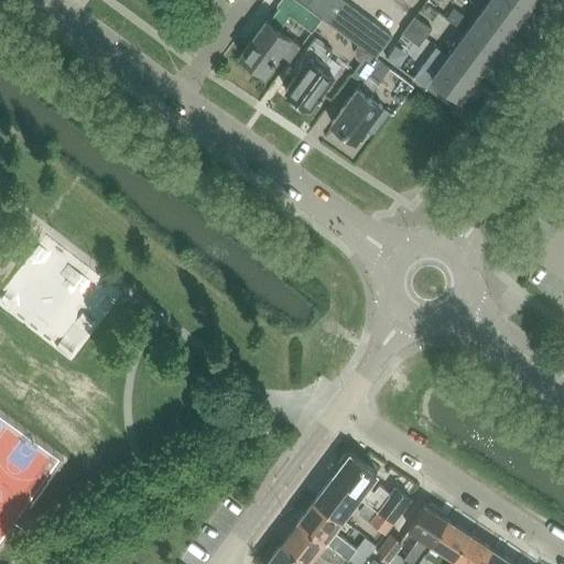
[(316,13),(306,6),(297,0),(279,0),(277,3),(280,7),(269,21),(266,19),(239,55),(252,65),(250,68),(259,75),(262,72),(264,74),(279,53),(289,61),(300,45),(291,39),(291,38),(279,29),(290,13),(312,31),(322,18),(316,13)]
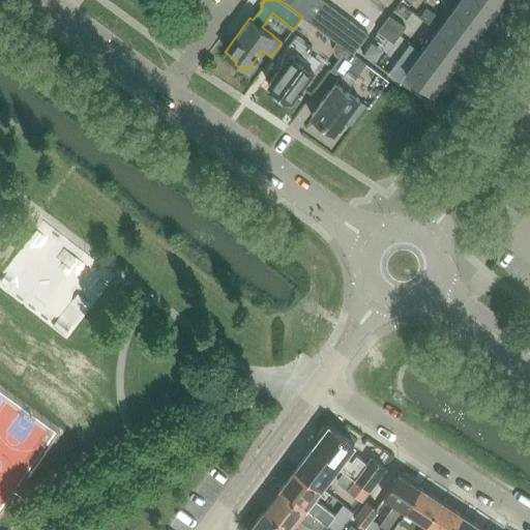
[(291,0),(288,5),(297,12),(305,0),(291,0)]
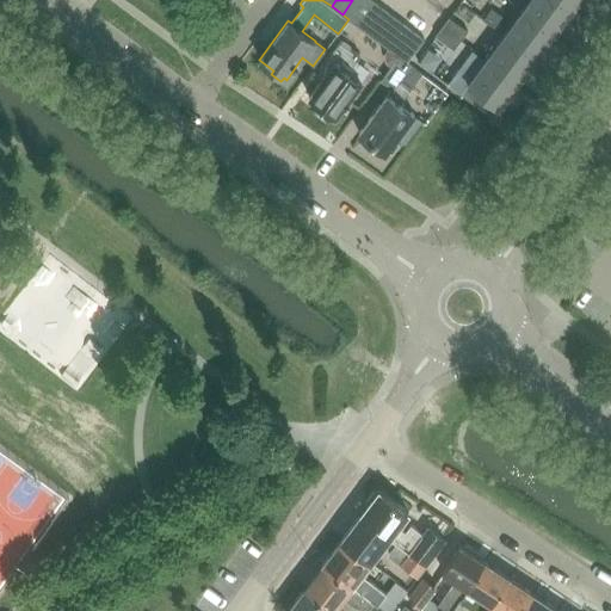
[(369,0),(352,0),(343,14),(349,19),(353,23),(369,0)]
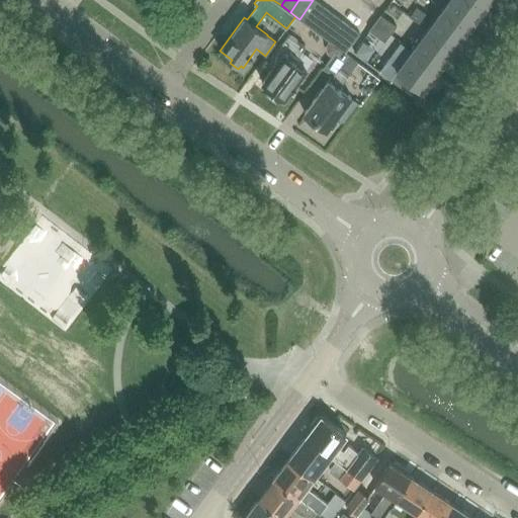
[(315,0),(313,0),(299,19),(309,26),(324,6),(315,0)]
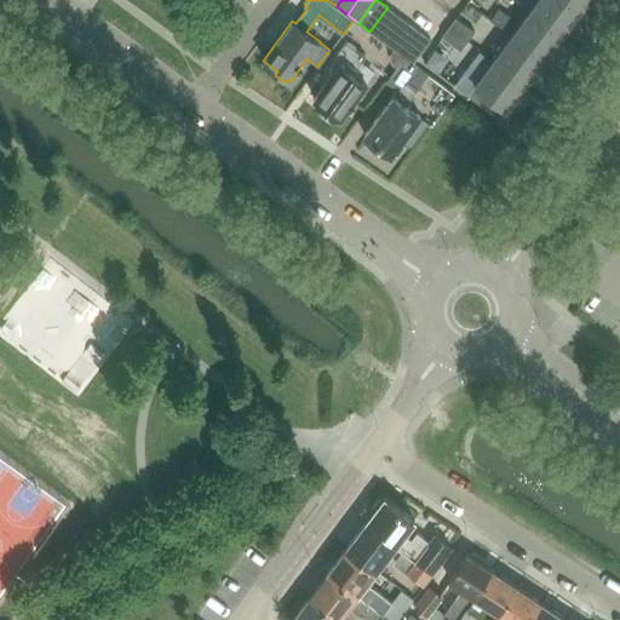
[(580,9),(568,0),(538,0),(530,11),(562,34),(580,9)]
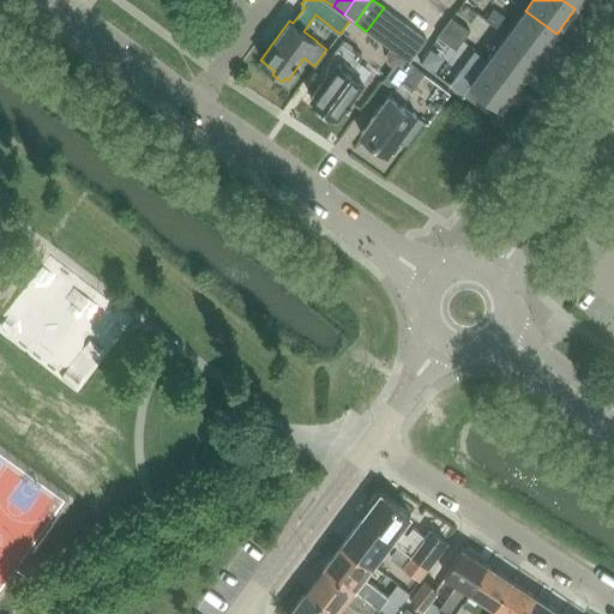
[(395,16),(384,7),(366,31),(377,38),(395,16)]
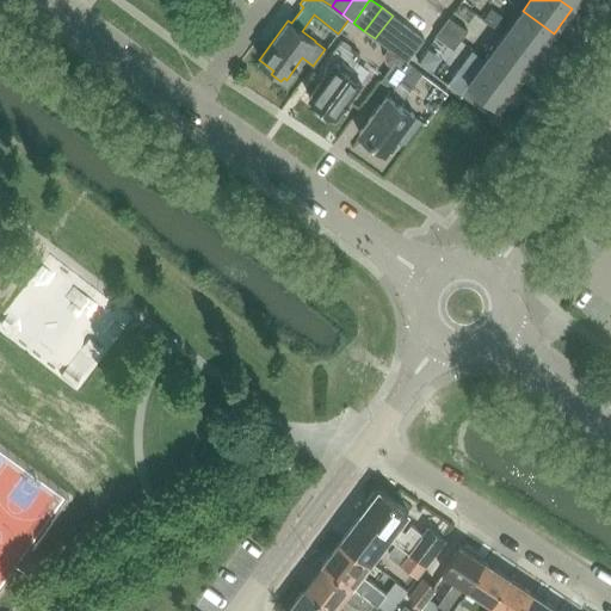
[(523,11),(505,35),(535,57),(554,34),(523,11)]
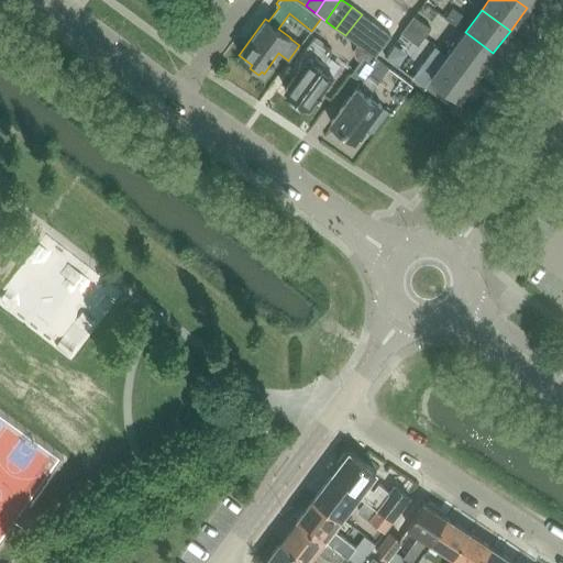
[(362,14),(345,35),(355,43),(372,22),(362,14)]
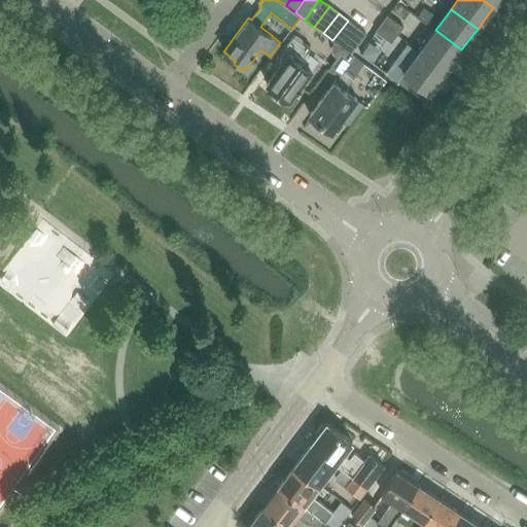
[(386,15),(381,23),(396,35),(402,27),(387,15),(386,15)]
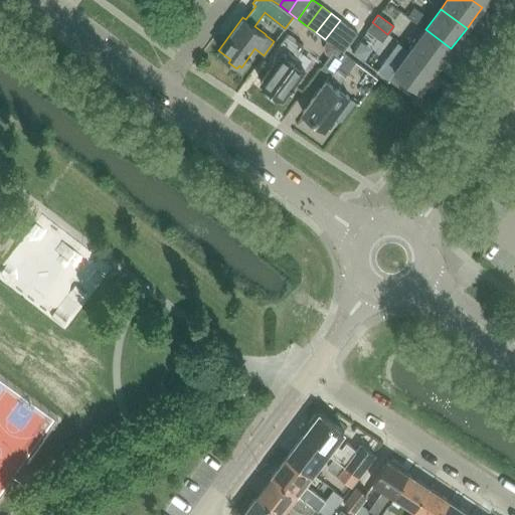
[(349,26),(340,20),(325,39),(327,40),(334,46),(349,26)]
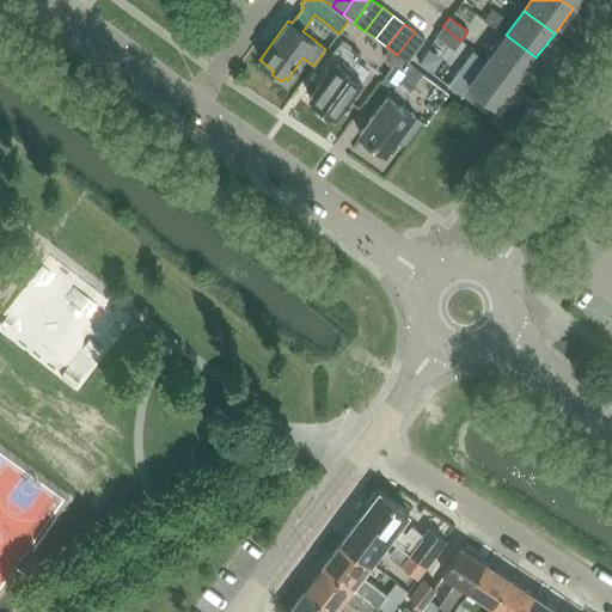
[(460,41),(442,26),(436,36),(435,36),(454,49),(460,41)]
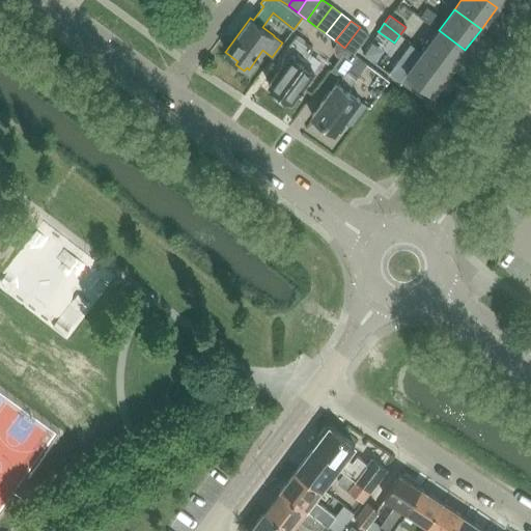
[(344,48),(346,49),(354,55),(369,34),(360,27),(344,48)]
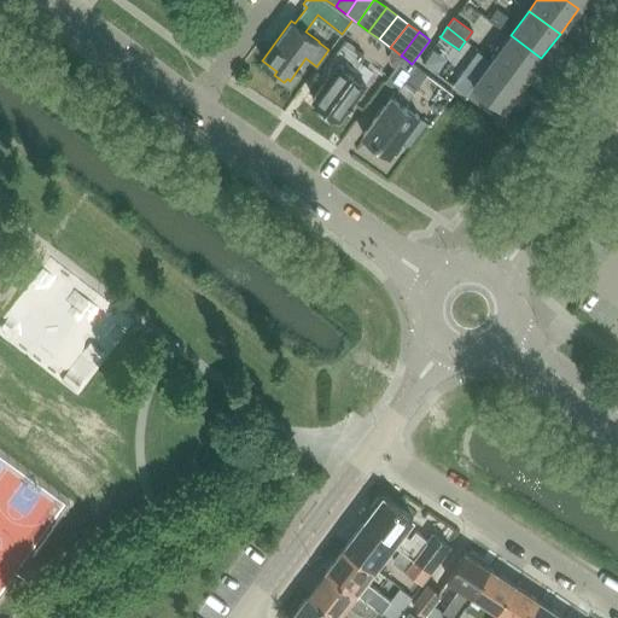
[(541,58),(511,35),(491,60),(523,83),(541,58)]
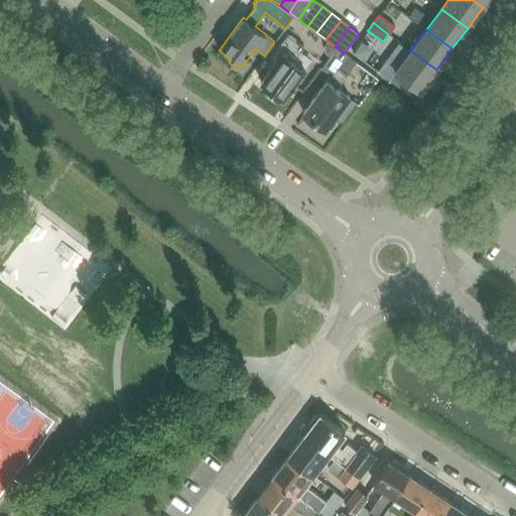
[(272,68),(261,82),(273,91),(272,93),(279,98),(280,97),(283,99),(305,69),(293,59),(303,46),(293,38),(287,34),(279,44),(265,62),(272,68)]
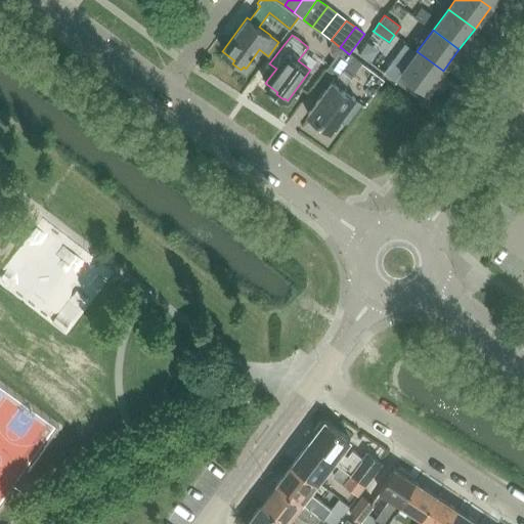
[(342,48),(340,47),(333,41),(330,46),(331,53),(336,57),(342,48)]
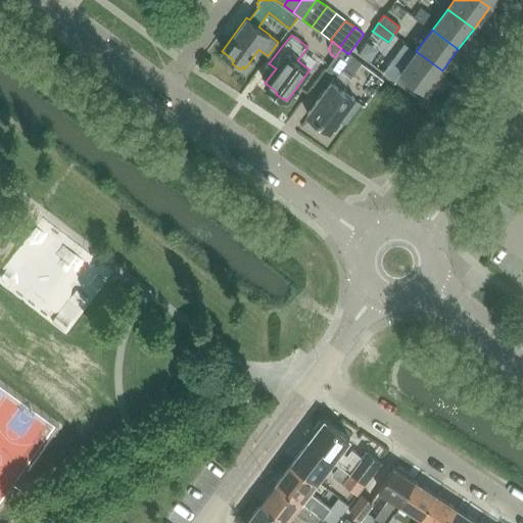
[(334,76),(306,113),(330,131),(332,128),(335,131),(342,122),(338,120),(354,97),(342,89),(352,76),(342,67),(351,55),(348,54),(341,48),(335,57),(326,69),(334,76)]
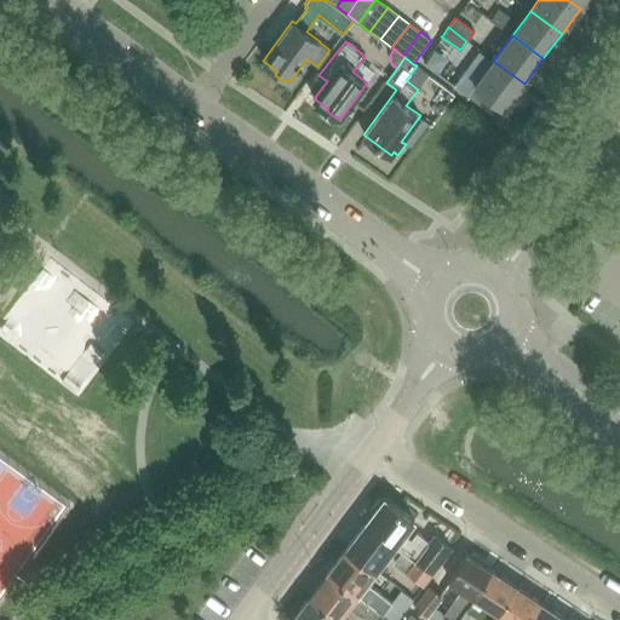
[(457,80),(453,85),(468,96),(497,118),(504,108),(505,109),(524,84),(493,61),(475,86),(471,91),(457,80)]
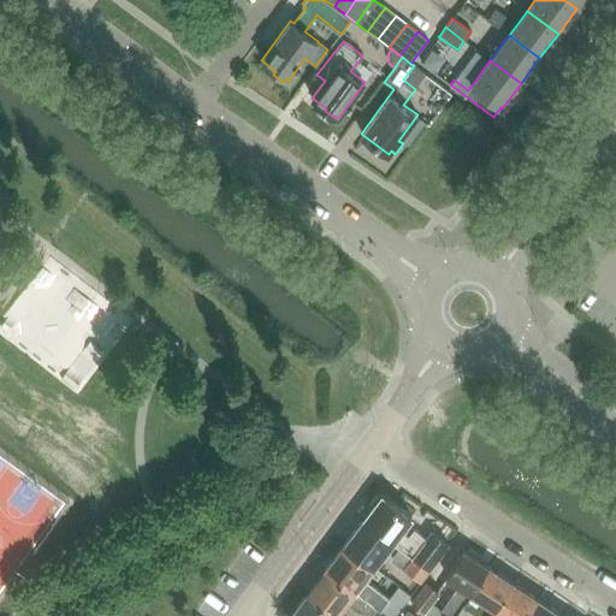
[(371,508),(362,520),(392,543),(400,549),(428,569),(448,544),(430,531),(426,537),(414,528),(408,537),(401,532),(412,517),(381,495),(379,497),(375,495),(368,505),(371,508)]
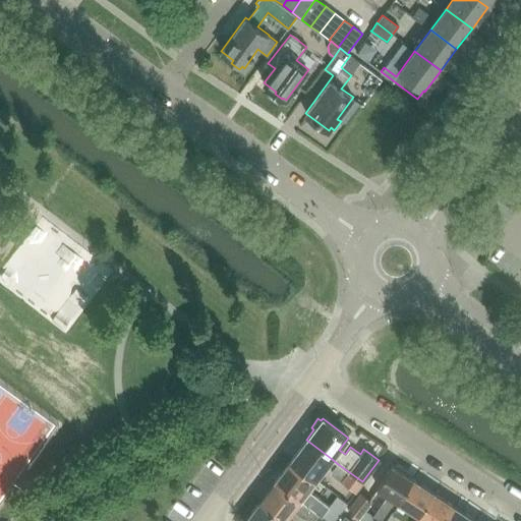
[(332,459),(306,440),(290,460),(315,479),(332,459)]
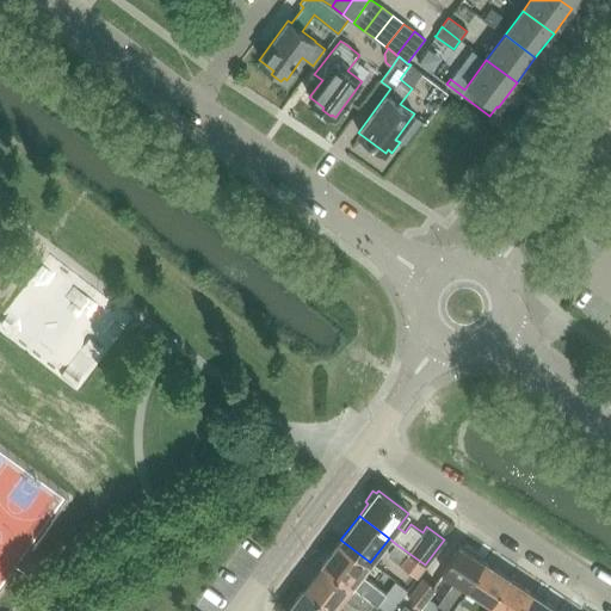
[(340,539),(321,563),(372,603),(376,605),(386,593),(360,574),(370,562),(340,539)]
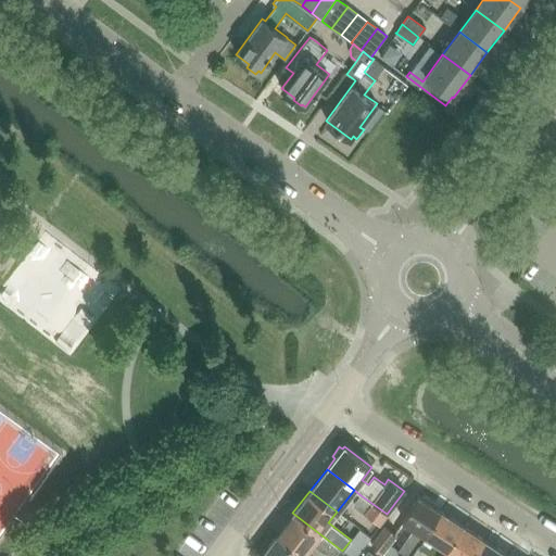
[(387,514),(361,495),(353,505),(379,523),(387,514)]
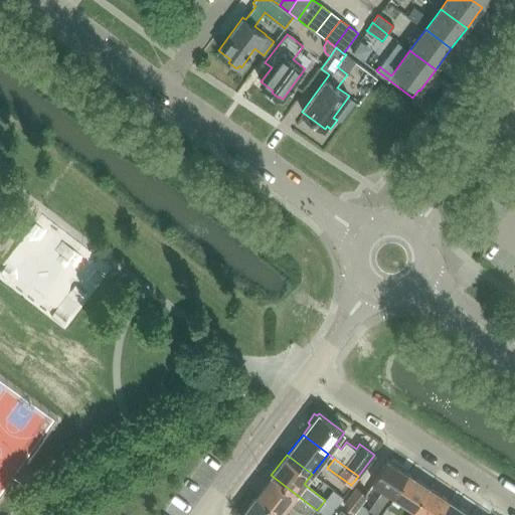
[(382,488),(367,510),(373,514),(380,514),(393,495),(408,473),(387,459),(372,482),(382,488)]
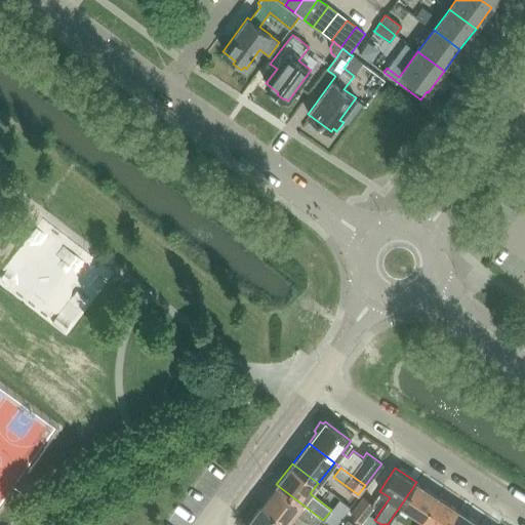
[(416,482),(401,505),(421,518),(437,495),(416,482)]
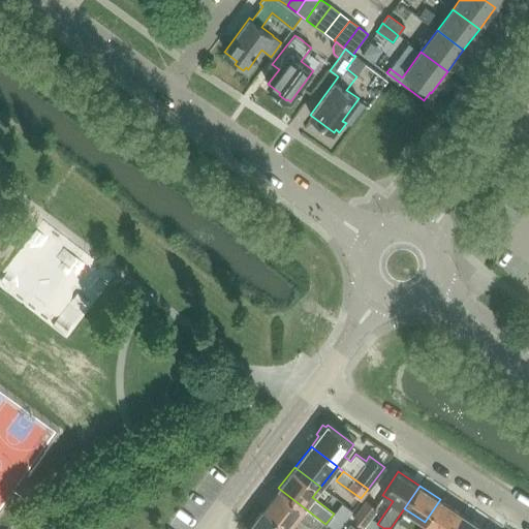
[(287,528),(288,528),(297,518),(308,526),(308,525),(314,528),(316,528),(322,522),(278,488),(262,509),(287,528)]
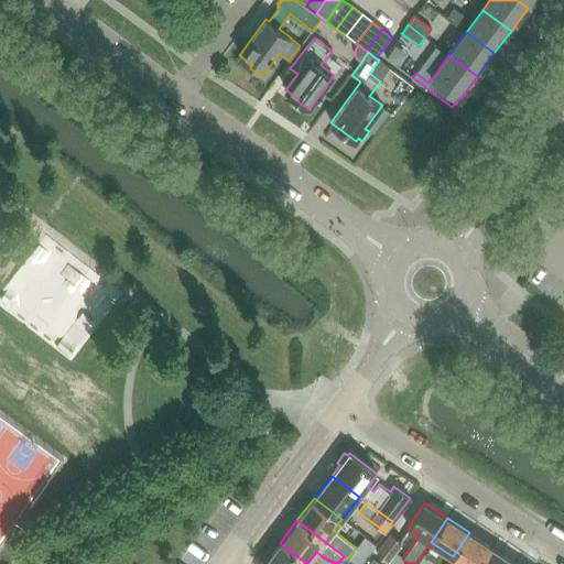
[(453,556),(447,563),(480,563),(491,548),(470,533),(469,532),(453,556)]
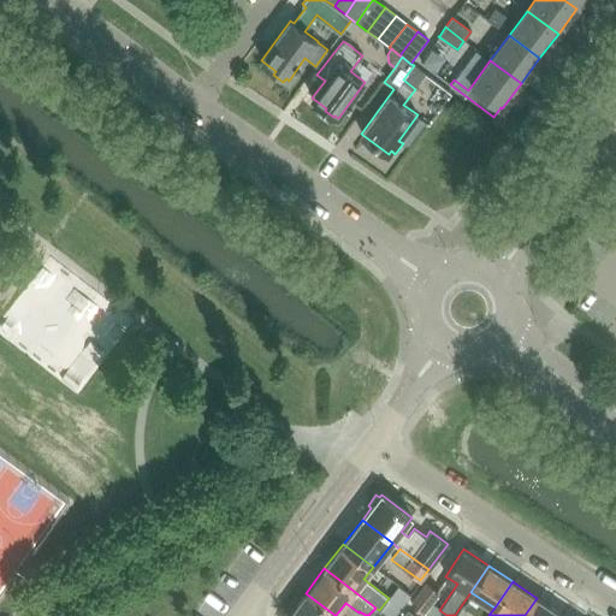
[(426,584),(410,606),(421,615),(430,604),(430,603),(438,592),(426,584)]
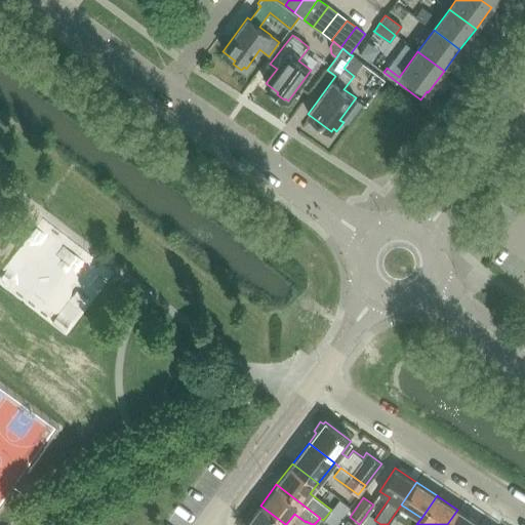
[(285,524),(260,506),(245,524),(286,524),(285,524)]
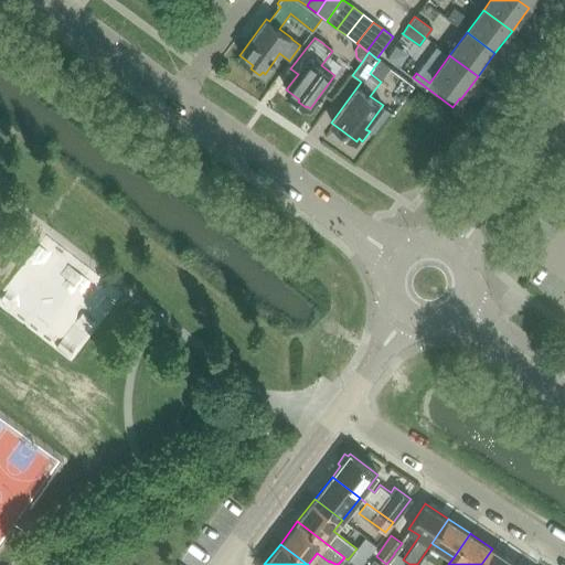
[(354,564),(362,564),(368,557),(356,548),(348,560),(354,564)]
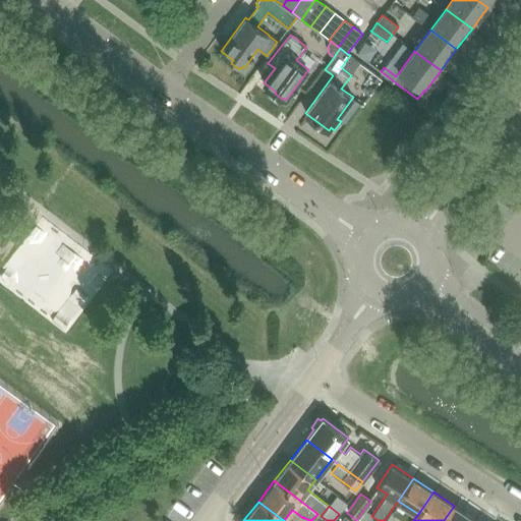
[(454,506),(444,520),(474,520),(476,519),(455,506),(454,506)]
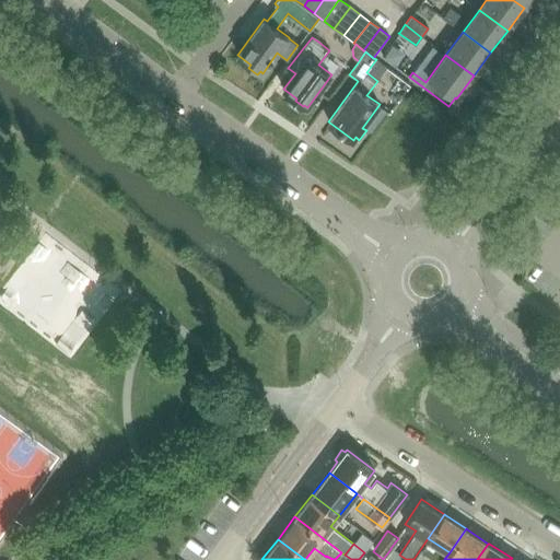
[(391,549),(383,559),(384,559),(406,559),(399,555),(391,549)]
